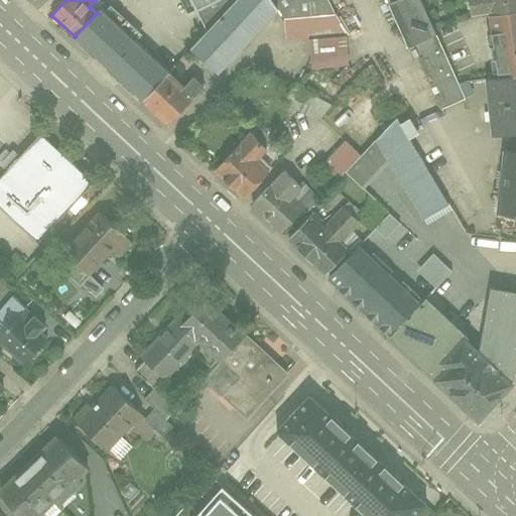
[(273,6),(268,0),(233,0),(189,45),(215,69),(273,6)]
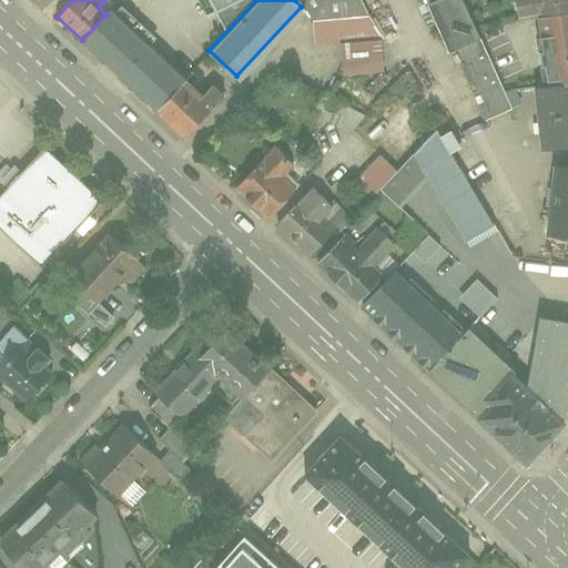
[(212,0),(217,11),(241,0),(212,0)]
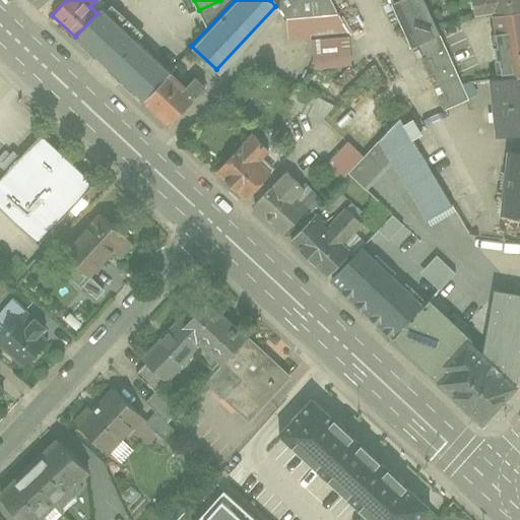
[(270,0),(275,6),(287,21),(341,17),(330,0),(270,0)]
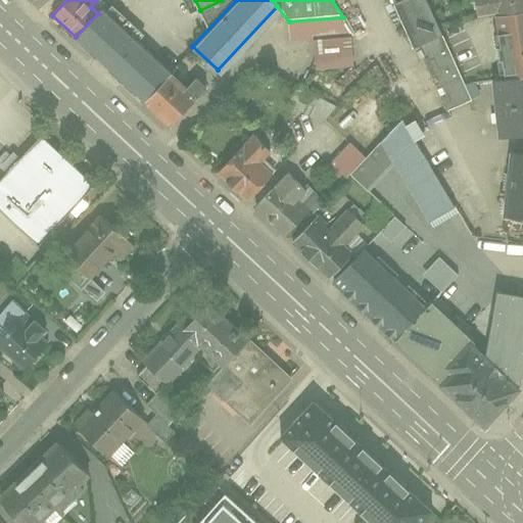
[(431,0),(398,0),(418,42),(446,30),(431,0)]
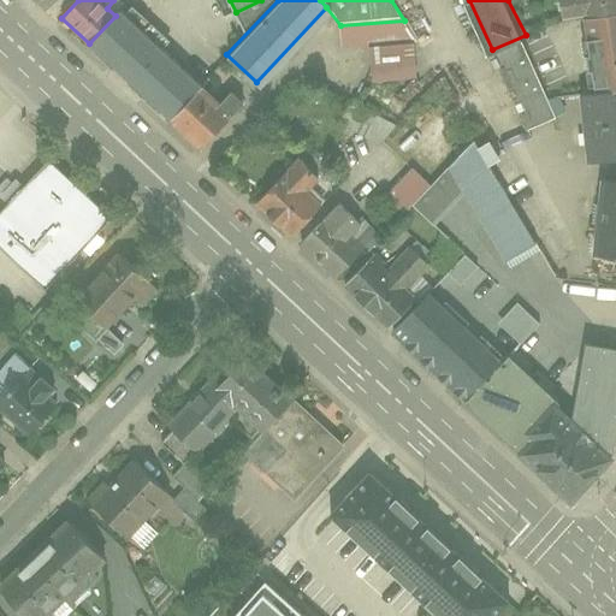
[(615,0),(574,0),(578,18),(615,12),(615,0)]
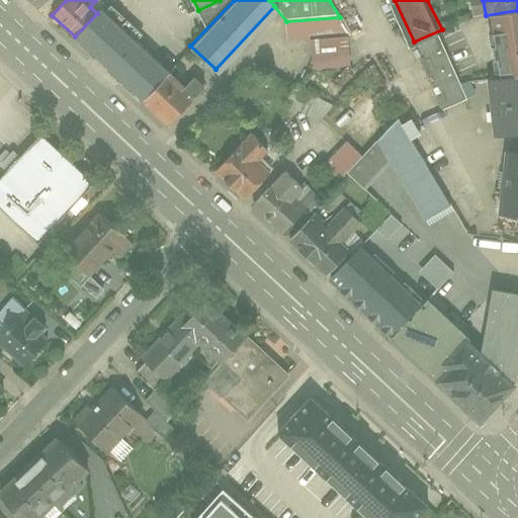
[(97,13),(75,36),(111,70),(138,41),(102,8),(97,13)]
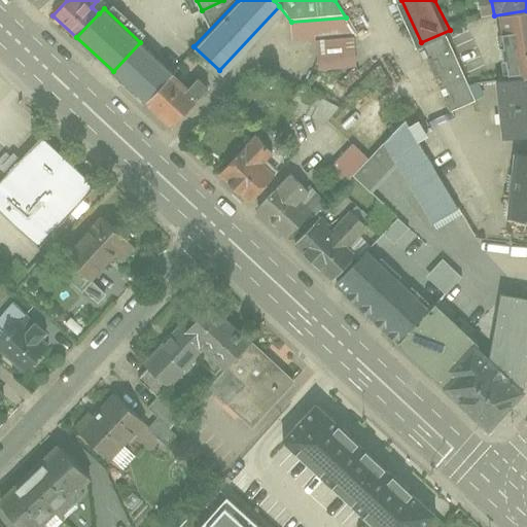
[(526,10),(494,15),(500,79),(526,76),(526,10)]
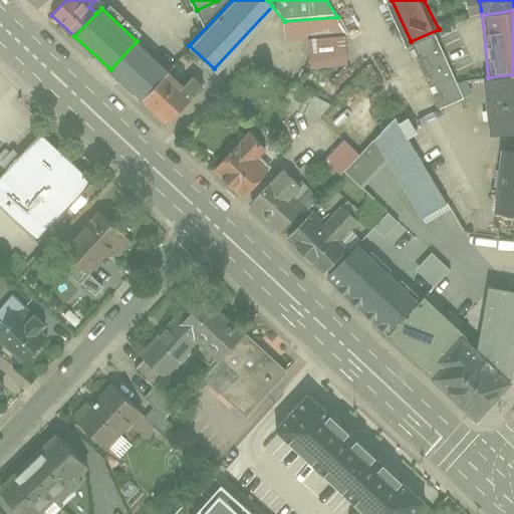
[(439,29),(411,41),(416,54),(421,52),(443,105),(467,94),(439,29)]
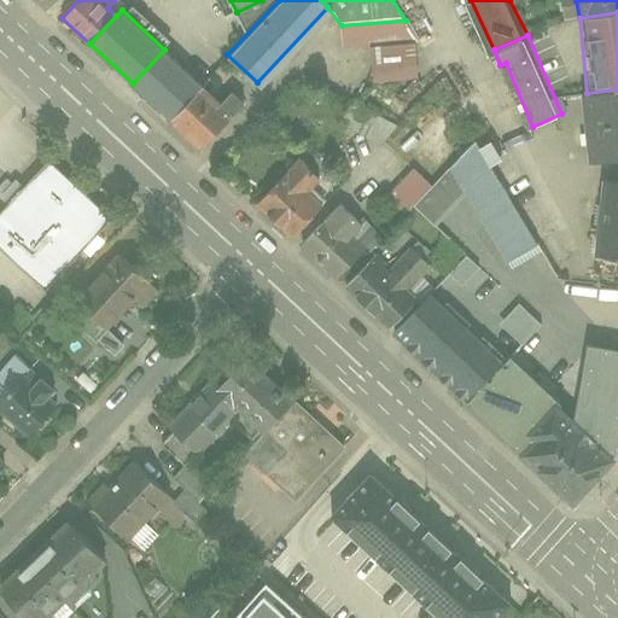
[(413,45),(372,48),(374,81),(415,77),(413,45)]
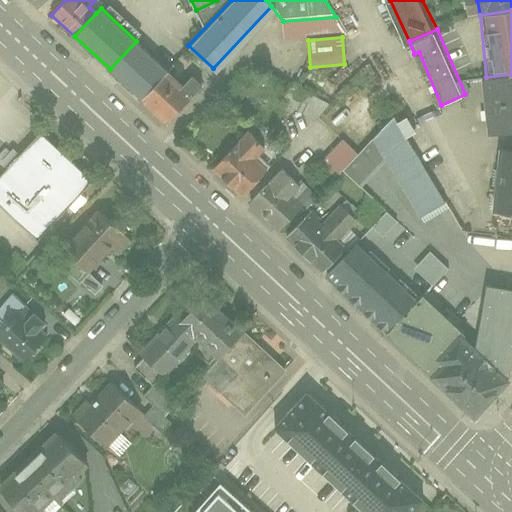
[(110,69),(168,123),(203,86),(192,77),(184,86),(136,41),(110,69)]
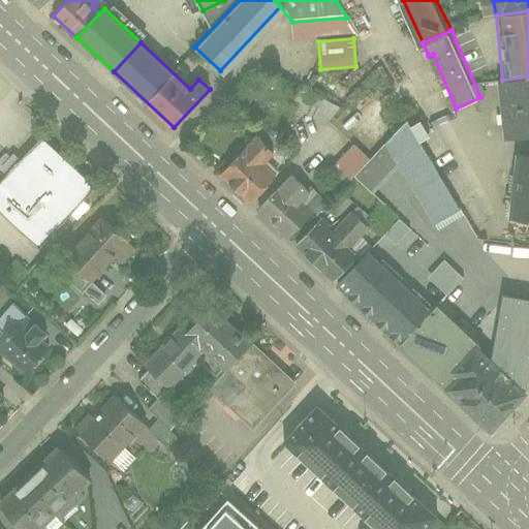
[(499,136),(528,133),(528,76),(502,80),(493,81),(499,136)]
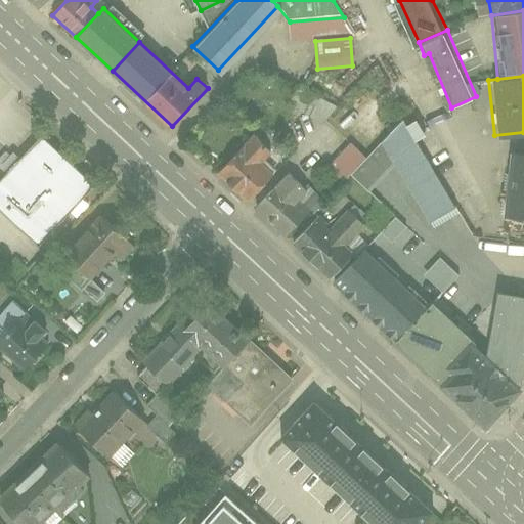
[(338,107),(301,88),(292,103),(324,121),(338,107)]
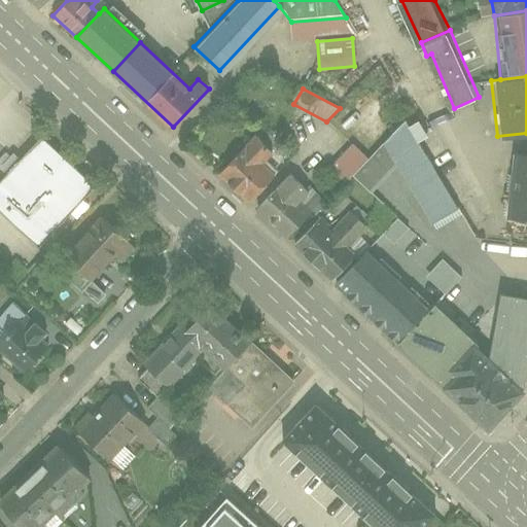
[(397,174),(433,231),(457,216),(402,129),(352,183),(373,202),(397,174)]
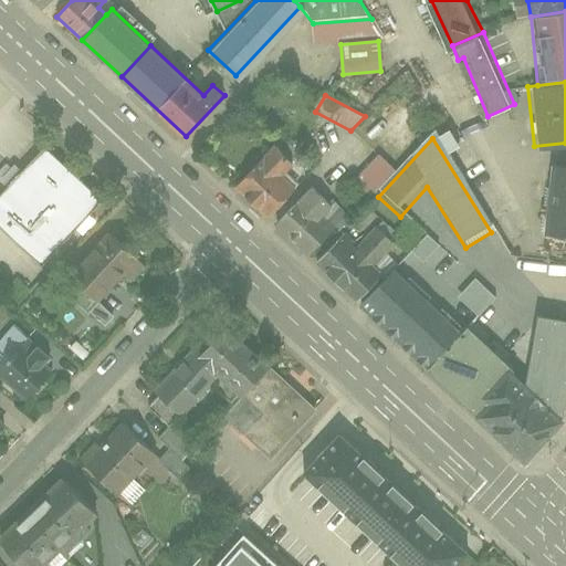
[(233,182),(268,212),(292,184),(283,175),(294,161),(274,145),(259,164),(254,159),(233,182)]
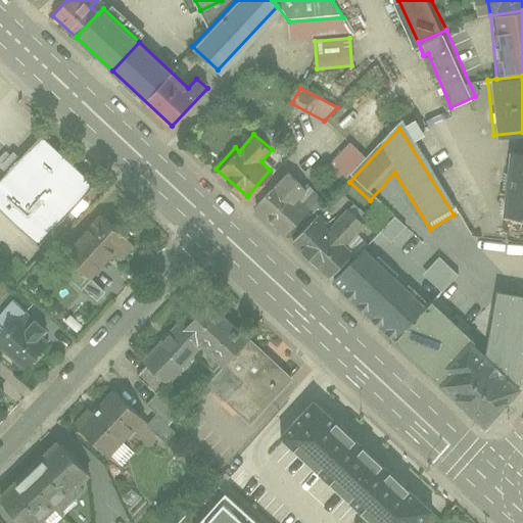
[(38,137),(0,179),(0,208),(38,243),(91,185),(38,137)]
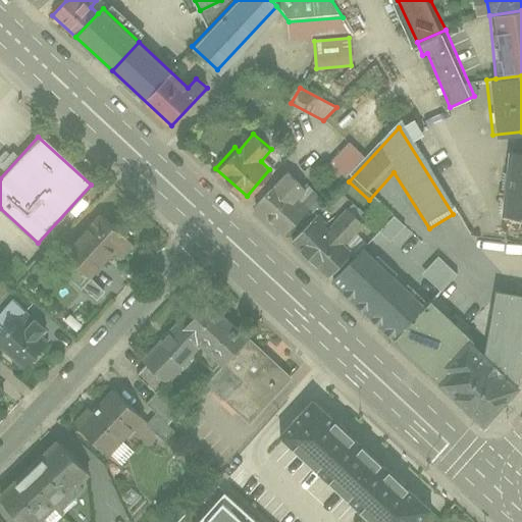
[(340,178),(362,154),(347,140),(324,164),(340,178)]
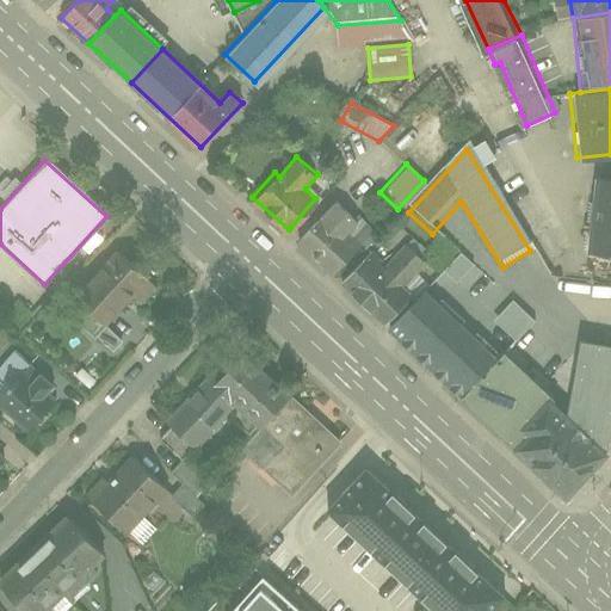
[(592,253),(610,254),(610,179),(599,178),(592,253)]
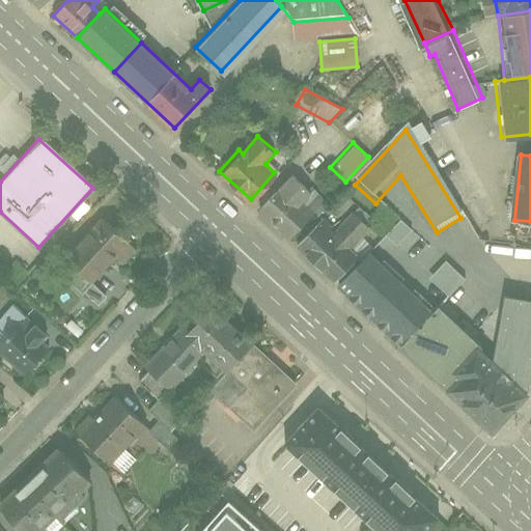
[(255,203),(288,233),(308,213),(299,204),(307,195),(287,177),(277,189),(272,185),(255,203)]
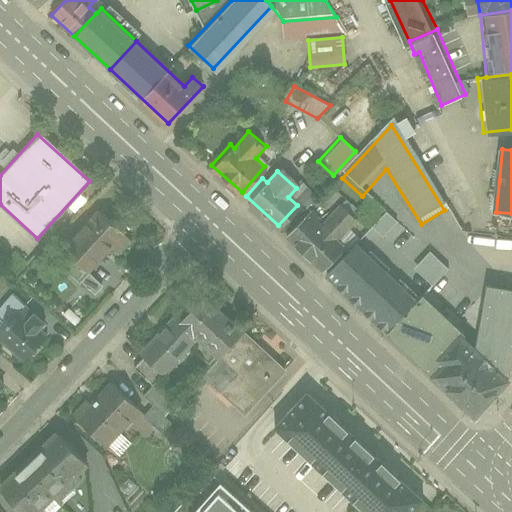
[(106,202),(63,249),(87,271),(109,248),(122,260),(144,237),(106,202)]
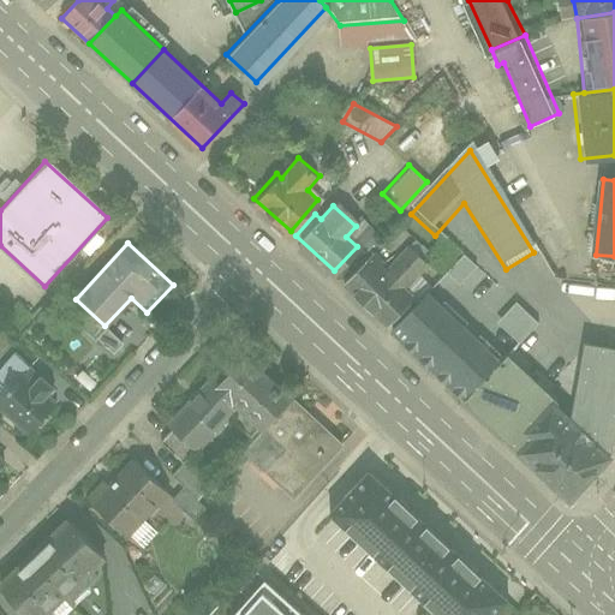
[(344,281),(387,322),(408,298),(399,290),(423,263),(406,248),(386,269),(369,254),(344,281)]
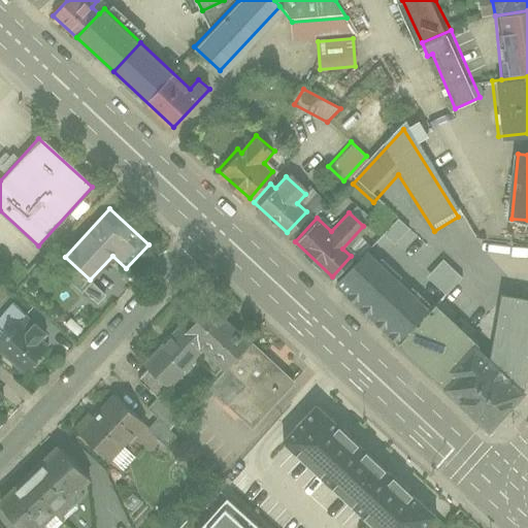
[(397,220),(383,235),(393,244),(407,229),(397,220)]
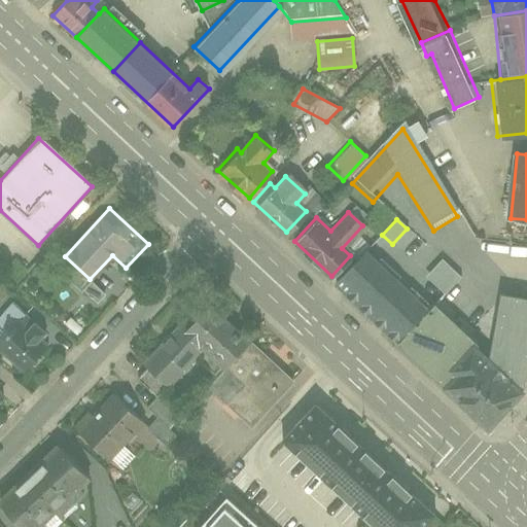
[(382,235),(340,283),(399,337),(425,310),(386,276),(405,254),(392,244),(382,235)]
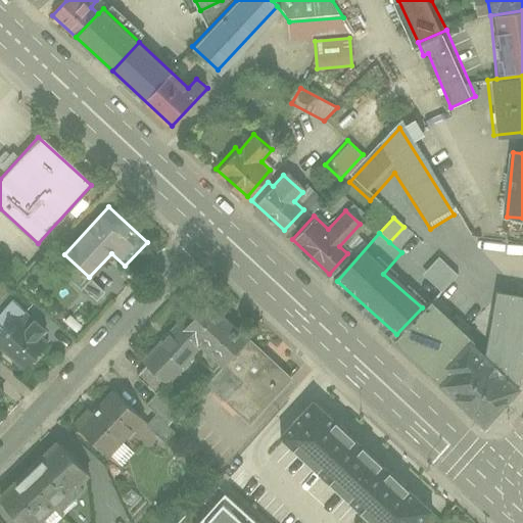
[(458,277),(440,259),(425,276),(442,292),(458,277)]
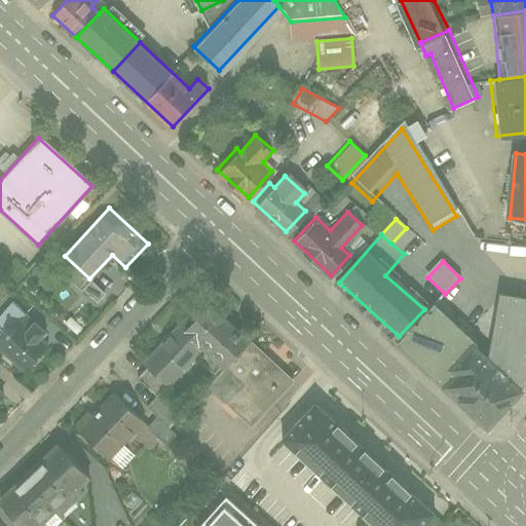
[(525,346),(525,292),(500,288),(489,360),(429,303),(424,309),(399,336),(397,339),(487,424),(520,389),(525,346)]
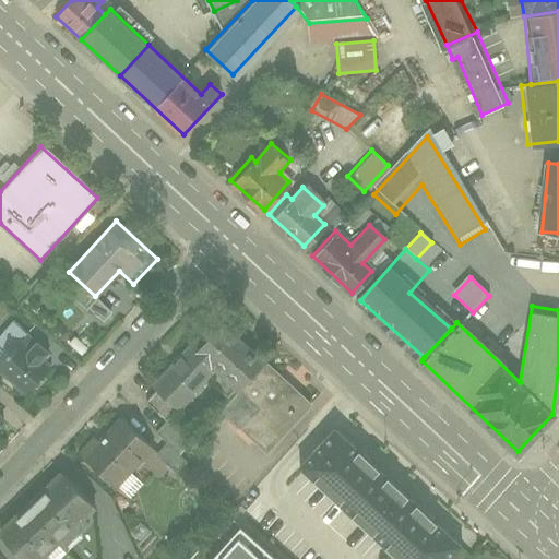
[(209,376),(233,396),(263,361),(213,317),(150,389),(176,412),(209,376)]
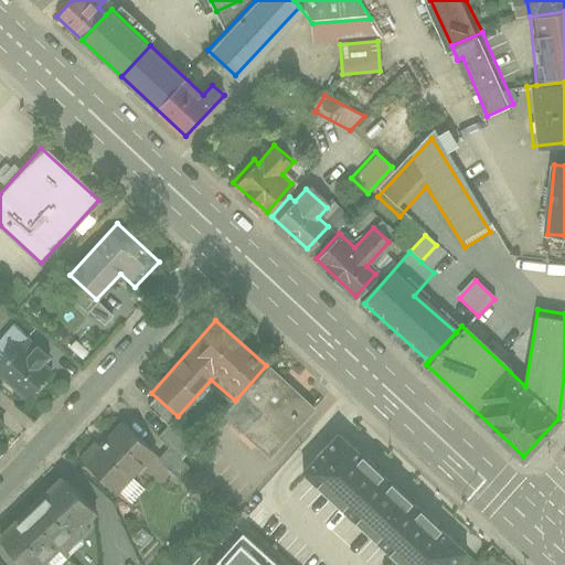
[(0,375),(0,381),(29,405),(53,376),(46,371),(53,363),(38,350),(24,365),(16,358),(0,375)]
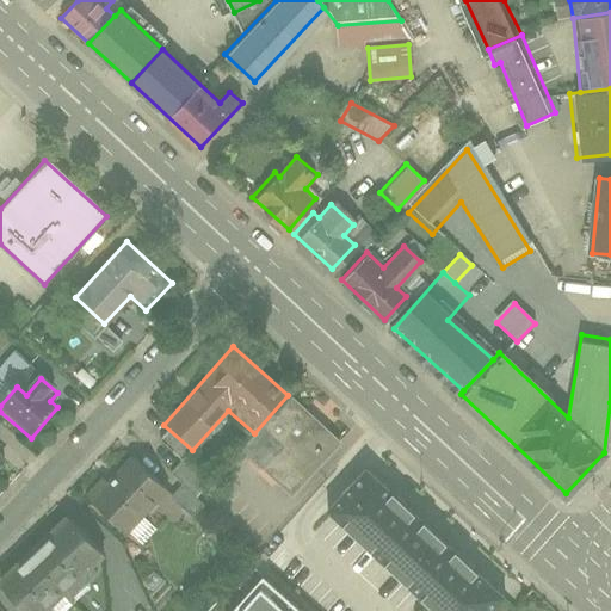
[(289,494),(339,440),(288,395),(254,433),(240,449),(289,494)]
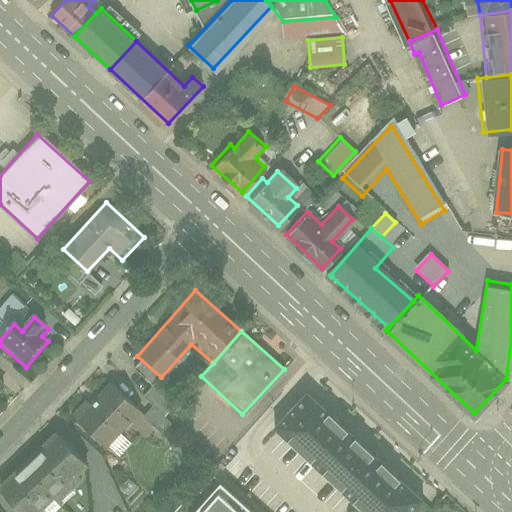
[(137,406),(112,383),(79,419),(104,442),(137,406)]
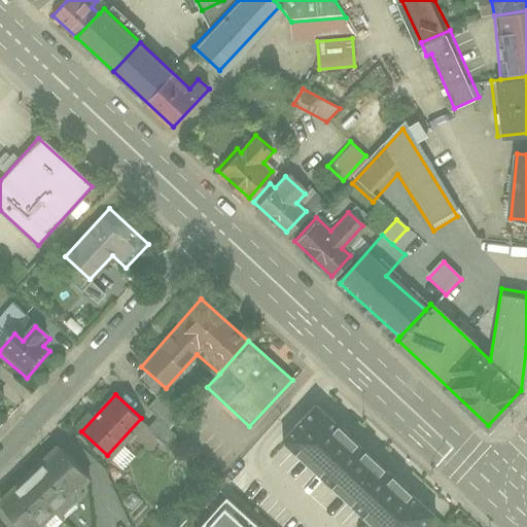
[(156,418),(147,426),(159,437),(177,420),(156,397),(146,407),(156,418)]
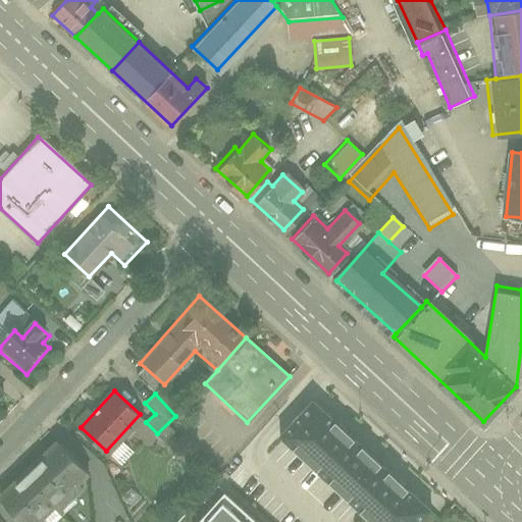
[(279,434),(372,521),(421,521),(432,510),(314,398),(279,434)]
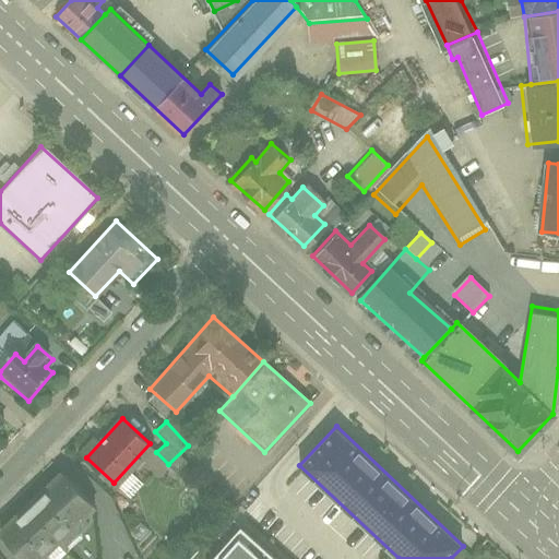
[(128,498),(140,480),(128,472),(116,489),(128,498)]
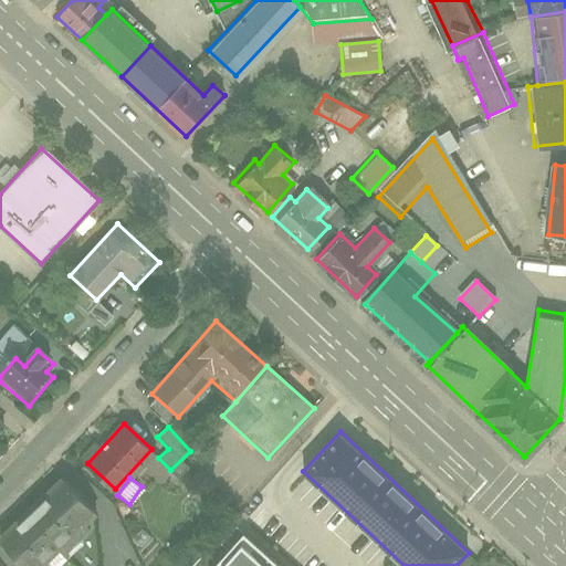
[(67,480),(33,509),(58,538),(92,510),(67,480)]
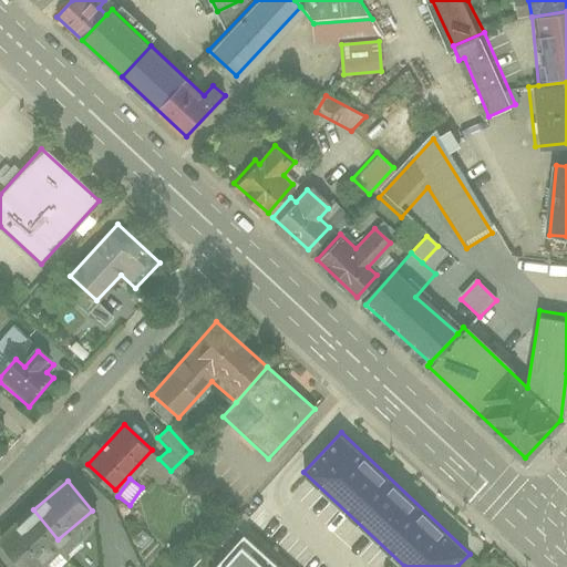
[(33,509),(0,536),(0,539),(22,566),(24,566),(58,539),(33,509)]
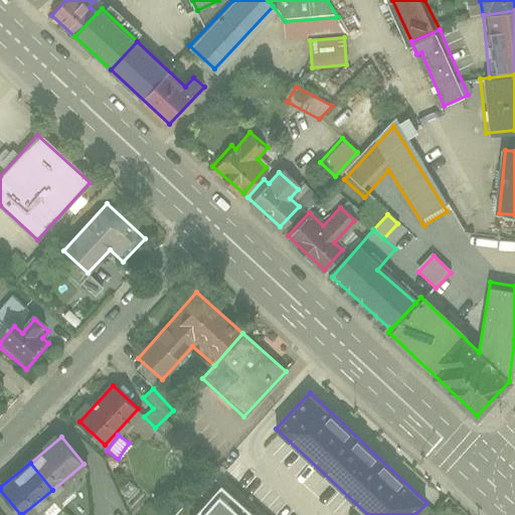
[(254,514),(222,486),(197,514),(254,514)]
